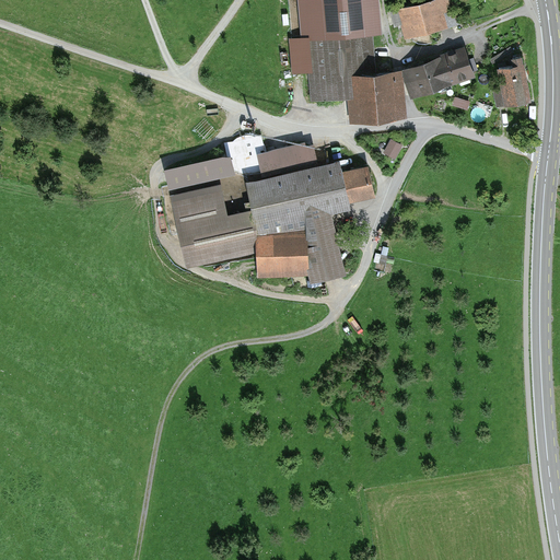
[(446,0),(432,0),(397,9),(405,36),(453,25),(446,0)]
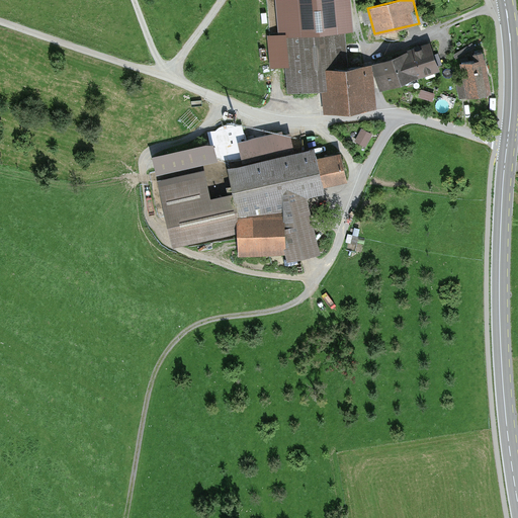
[(376,109),(373,78),(378,91),(438,69),(428,42),(369,65),(369,66),(348,67),(344,25),(281,30),(287,93),(321,91),(323,113),(376,109)]
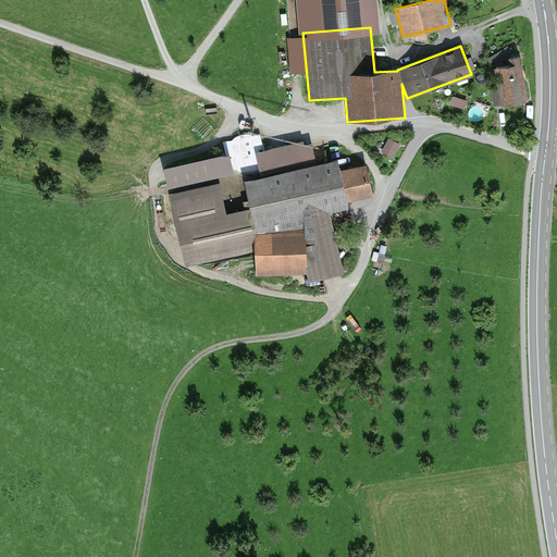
[(527,100),(518,58),(507,60),(508,64),(493,66),(497,88),(492,89),(495,107),(527,100)]
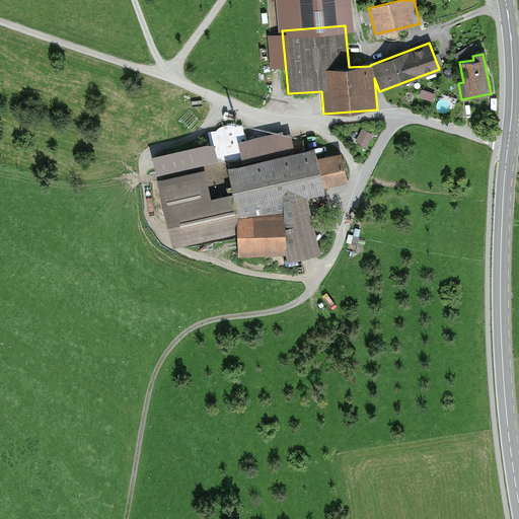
[(363,128),(358,142),(370,147),(375,132),(363,128)]
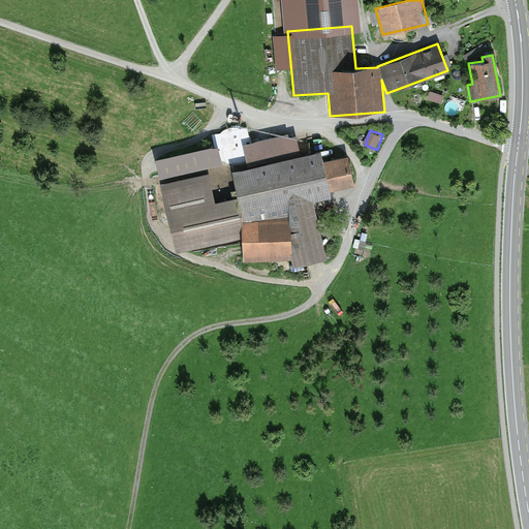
[(241,261),(289,259),(291,267),(323,260),(311,201),(328,197),(325,190),(352,185),(346,158),(320,164),(317,152),(301,156),(296,132),(242,144),(247,167),(229,170),(235,196),(212,201),(208,180),(160,190),(174,253),(240,239),(241,261)]
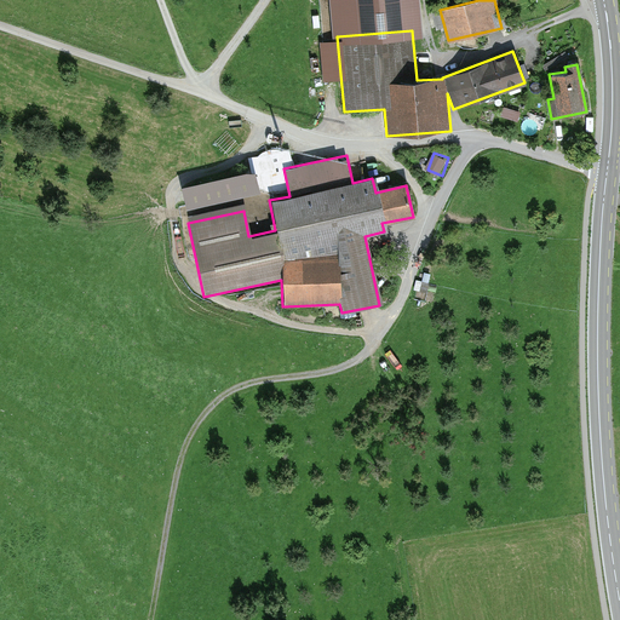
[(183,179),(189,207),(263,190),(257,164),(183,179)]
